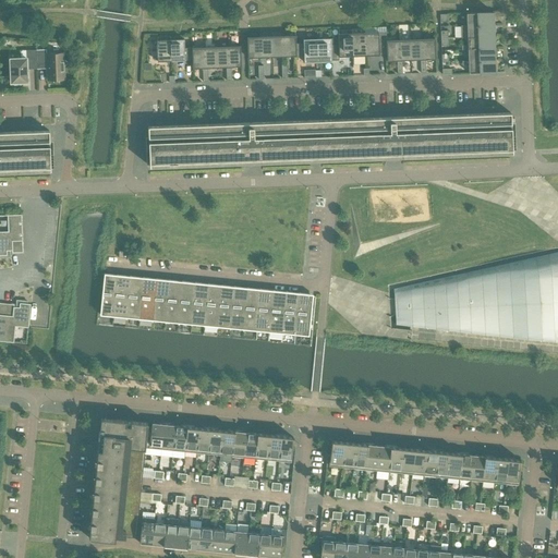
[(466,13),(466,25),(493,25),(493,12),(466,13)]
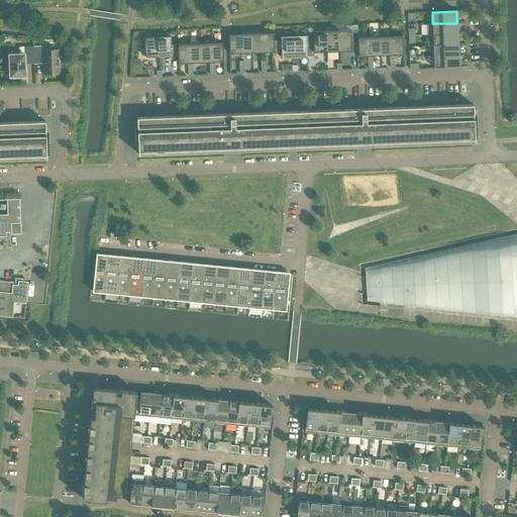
[(427,24),(427,35),(457,33),(456,23),(432,23),(427,24)]
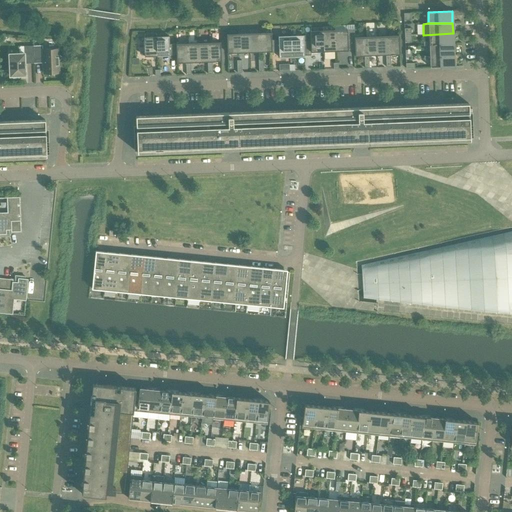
[(335,51),(355,51),(354,39),(347,39),(347,30),(334,31),(335,51)]
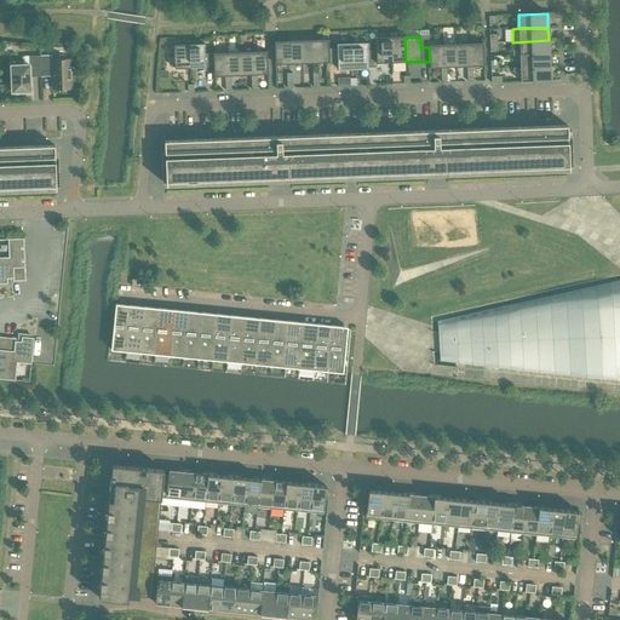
[(367,42),(367,44),(368,69),(371,69),(371,68),(385,67),(385,63),(391,63),(390,38),(375,39),(375,42),(367,42)]
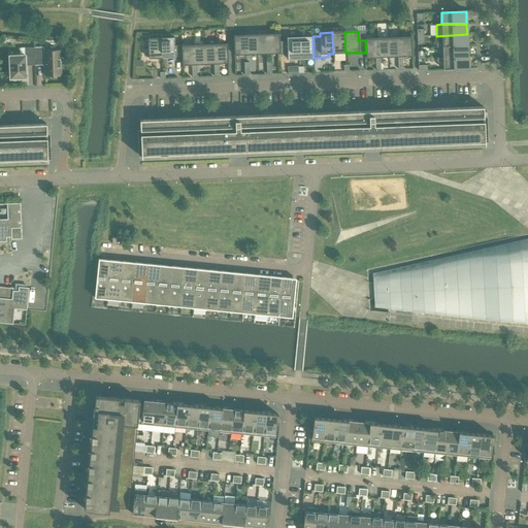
[(333,54),(345,53),(344,32),(332,32),(333,54)]
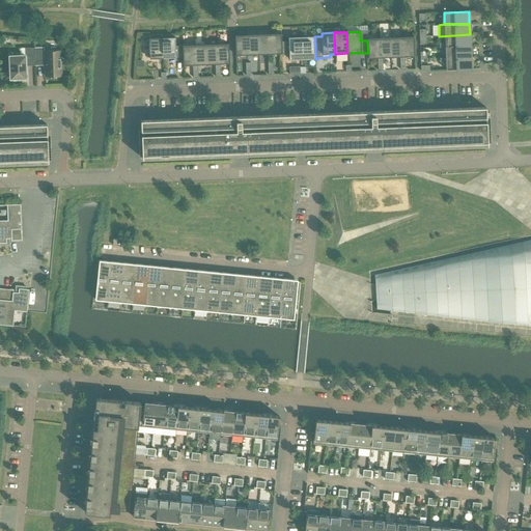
[(270,54),(282,53),(281,42),(281,34),(270,35),(270,54)]
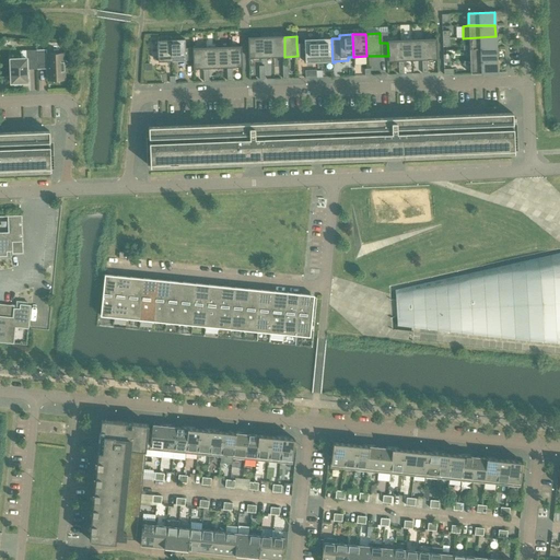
[(463,50),(469,50),(496,49),(496,36),(463,38),(469,38),(469,45),(463,46),(463,50)]
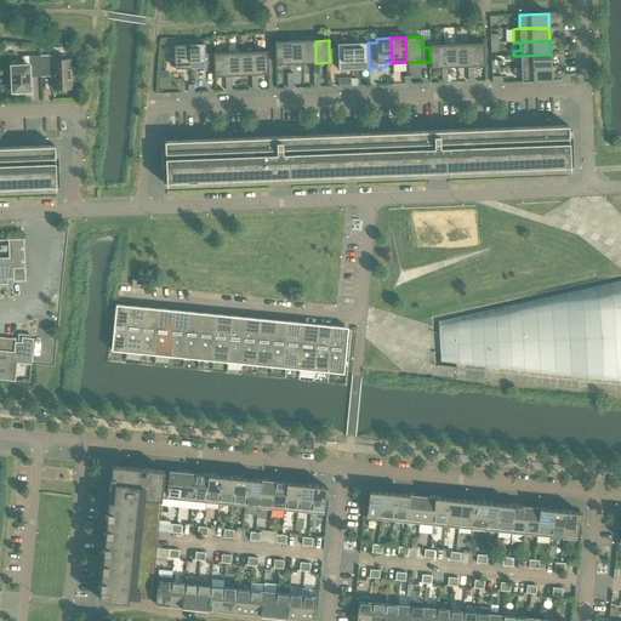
[(289,64),(302,63),(302,41),(289,43),(289,64)]
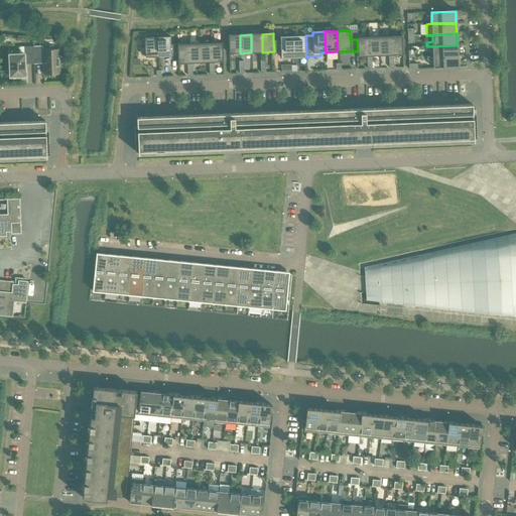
[(251,52),(262,52),(262,34),(251,34),(251,52)]
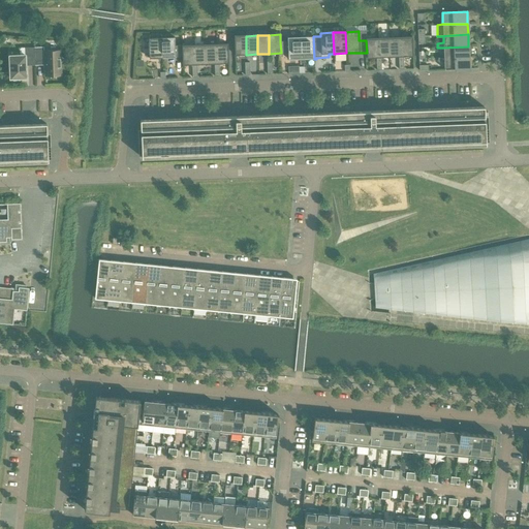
[(235,55),(246,55),(246,36),(235,36),(235,55)]
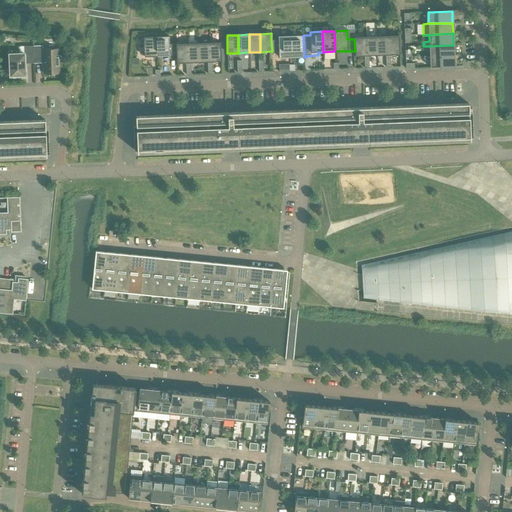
[(304,57),(303,36),(291,37),(291,57),(304,57)]
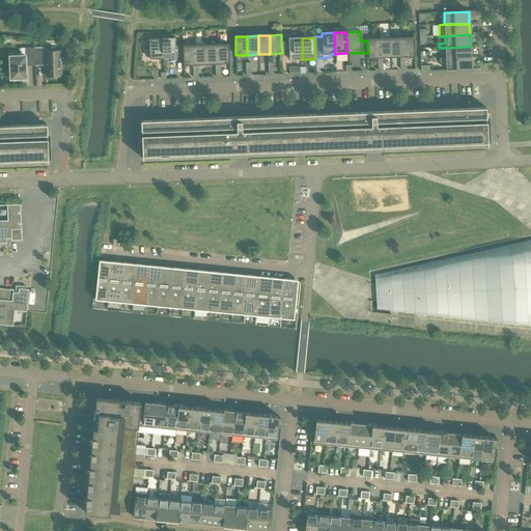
[(414,37),(401,38),(402,57),(404,57),(414,56),(414,37)]
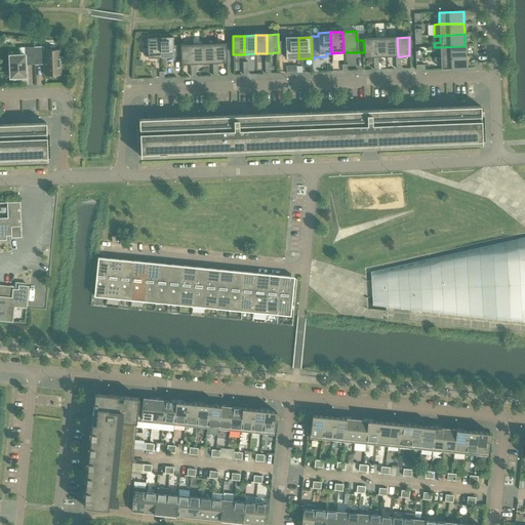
[(173,56),(173,45),(173,38),(160,39),(161,57),(173,57),(173,56)]
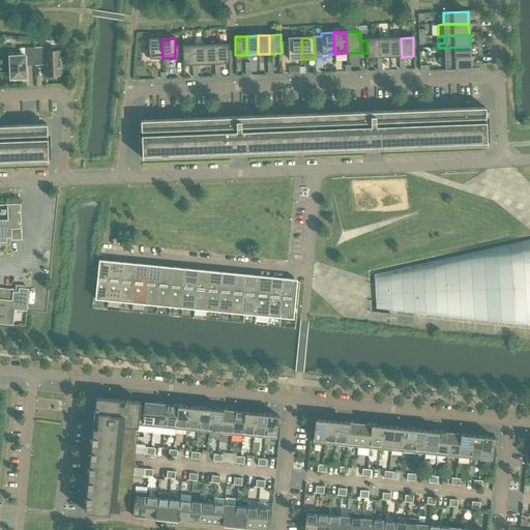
[(289,60),(301,59),(301,38),(288,38),(288,41),(281,41),(282,53),(282,55),(289,55),(289,60)]
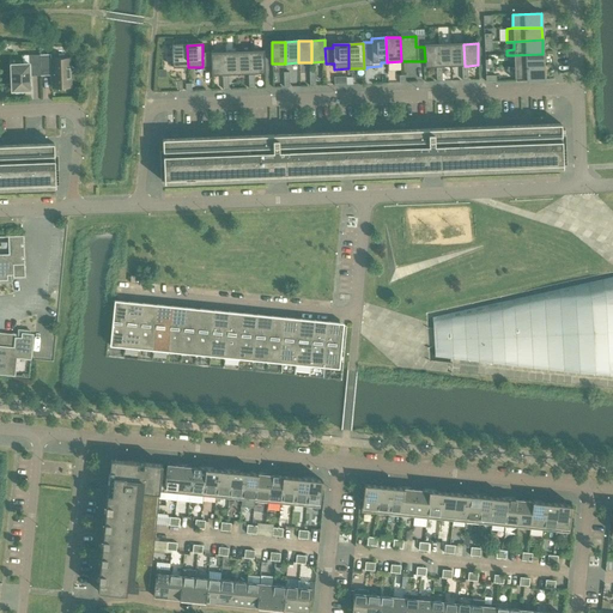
[(424,47),(425,61),(425,67),(436,67),(436,74),(442,74),(442,67),(439,67),(437,44),(424,46),(424,47)]
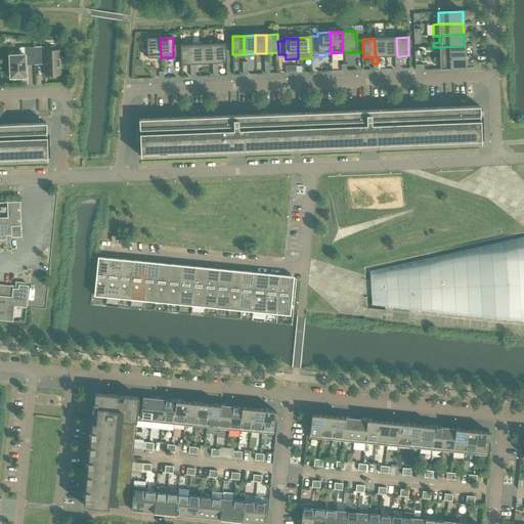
[(385,38),(374,38),(376,57),(378,57),(386,56),(385,38)]
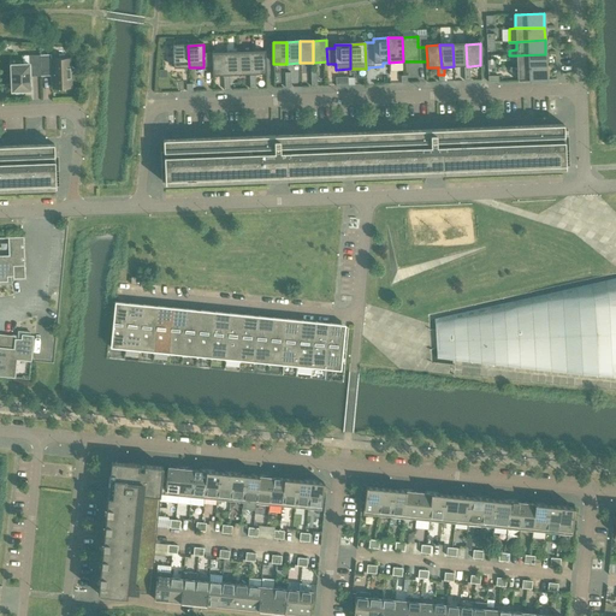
[(466,45),(452,45),(454,66),(465,66),(465,73),(469,73),(469,66),(467,66),(466,45)]
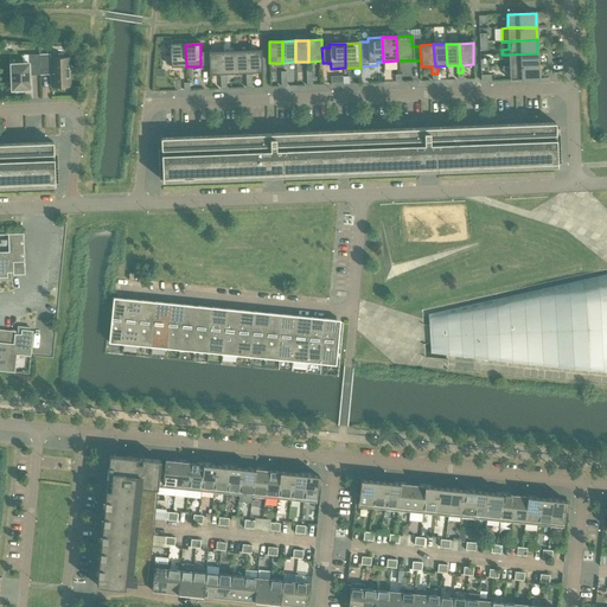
[(171,68),(186,66),(185,45),(171,45),(171,68)]
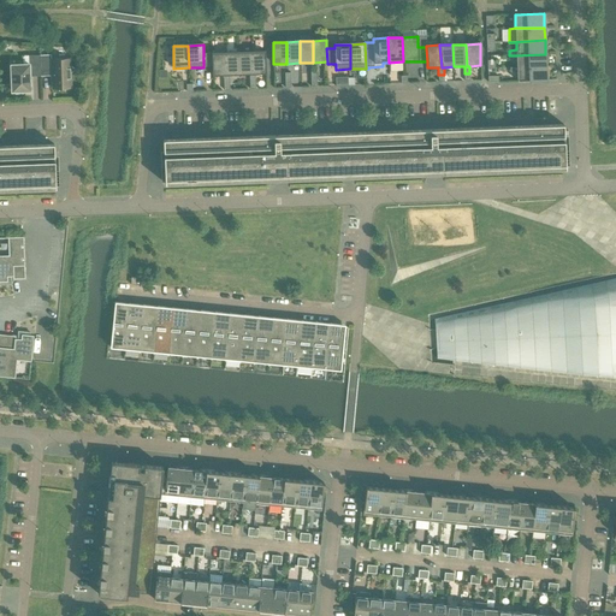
[(265,52),(252,53),(253,75),(255,75),(266,73),(265,52)]
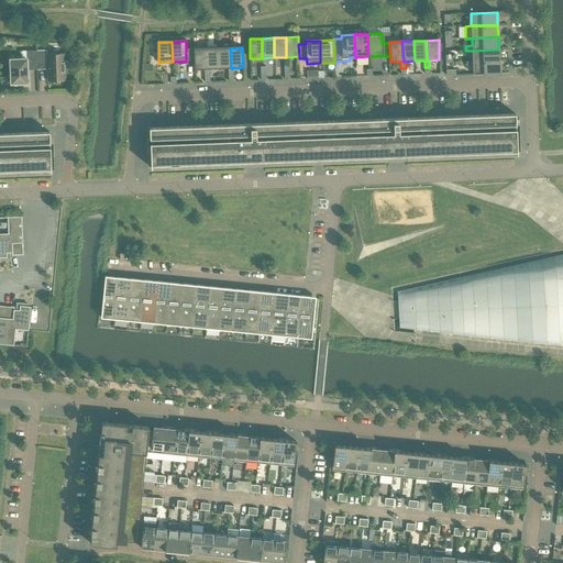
[(186,48),(186,61),(194,61),(195,69),(205,69),(205,76),(210,76),(209,68),(207,68),(206,48),(194,50),(194,48),(186,48)]
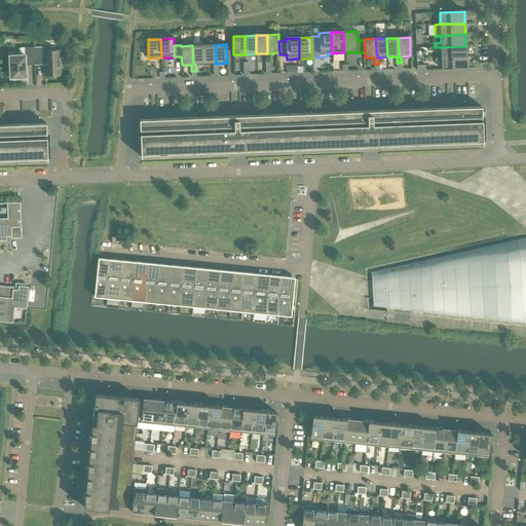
[(203,45),(192,45),(193,64),(195,64),(204,64),(203,45)]
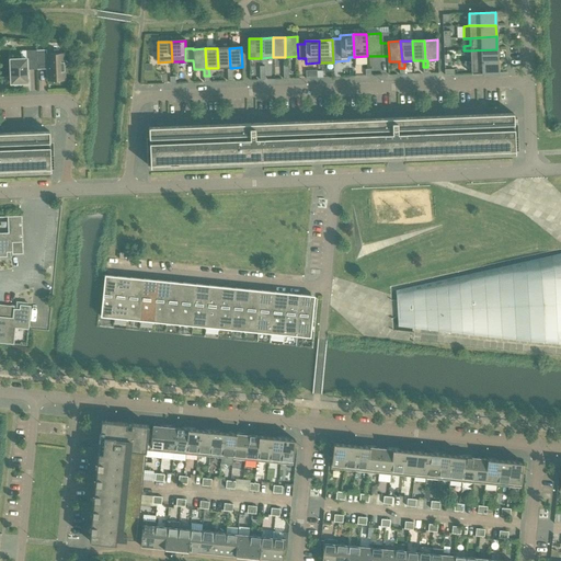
[(229,48),(217,48),(218,68),(227,68),(227,75),(232,75),(232,68),(230,68),(229,48)]
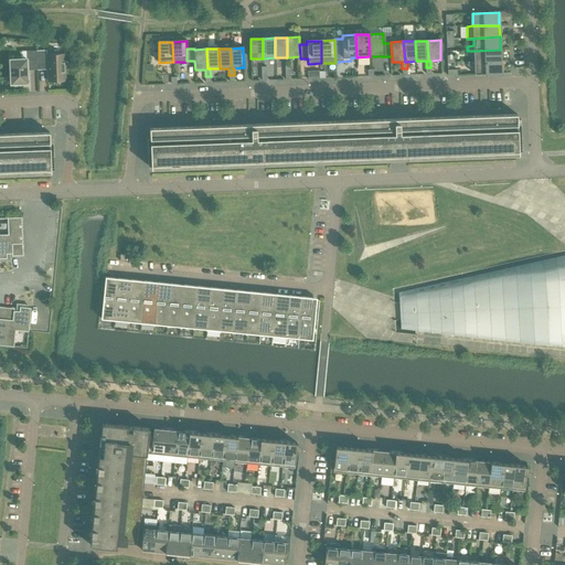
[(46,50),(36,51),(38,70),(45,70),(48,71),(48,81),(52,81),(54,83),(56,81),(65,81),(65,67),(67,64),(64,61),(64,54),(46,55),(46,50)]
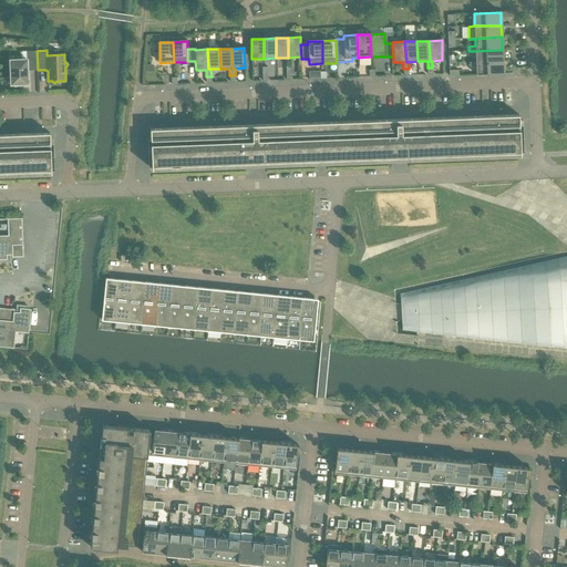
[(470,62),(470,63),(503,61),(502,50),(475,51),(475,62),(470,62)]
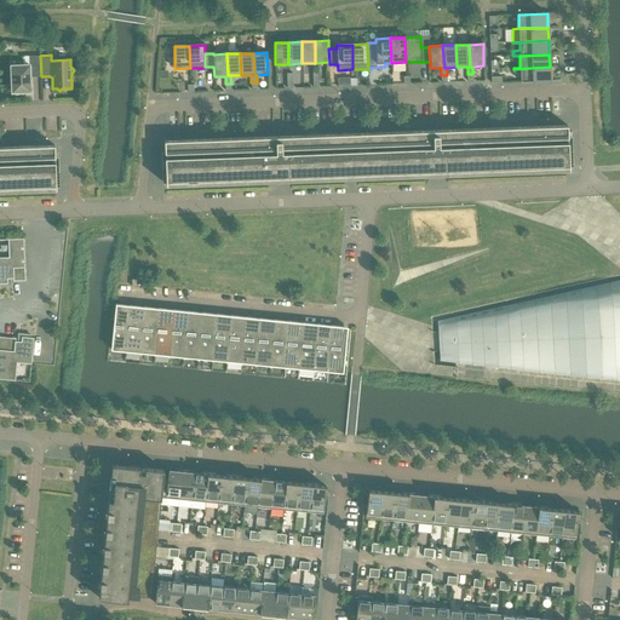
[(41,76),(40,56),(22,56),(23,65),(11,65),(12,92),(30,92),(30,78),(41,76)]
